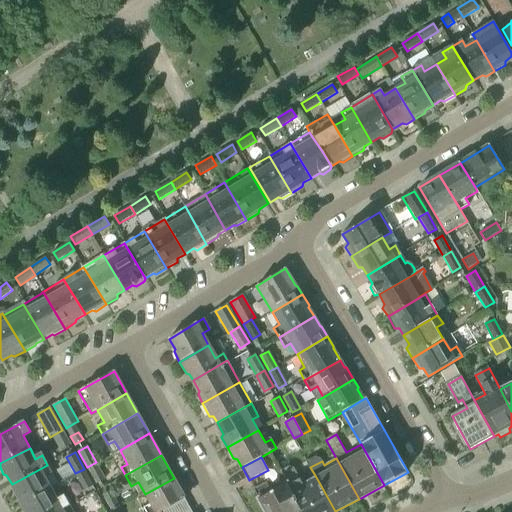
[(96,462),(87,467),(96,483),(105,479),(96,462)]
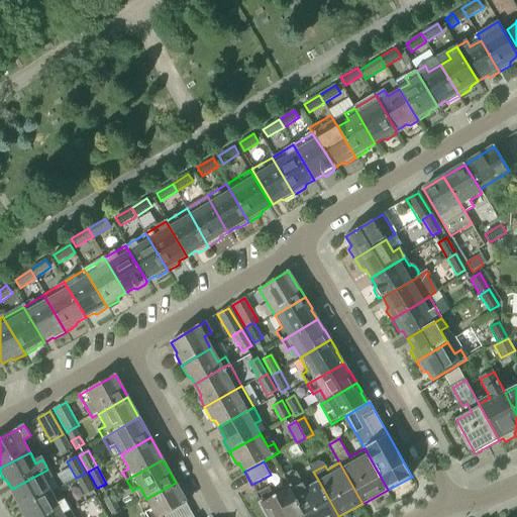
[(47,470),(12,489),(16,496),(15,499),(22,510),(59,490),(53,478),(47,470)]
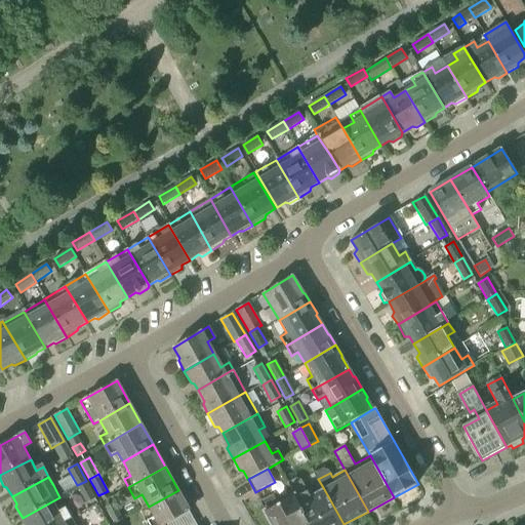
[(295,493),(312,524),(342,524),(344,524),(324,489),(311,497),(303,482),(296,480),(289,484),(295,493)]
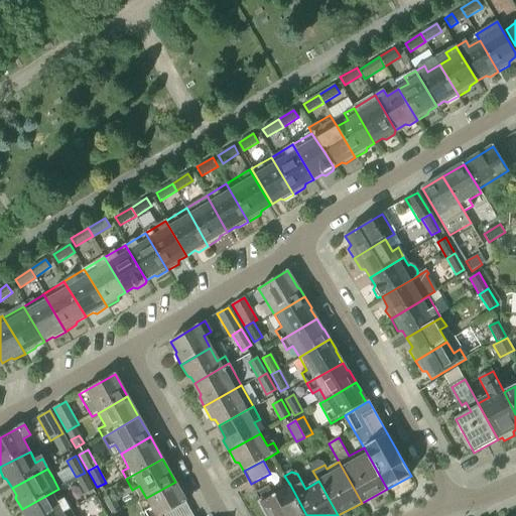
[(85,473),(76,477),(86,494),(94,489),(85,473)]
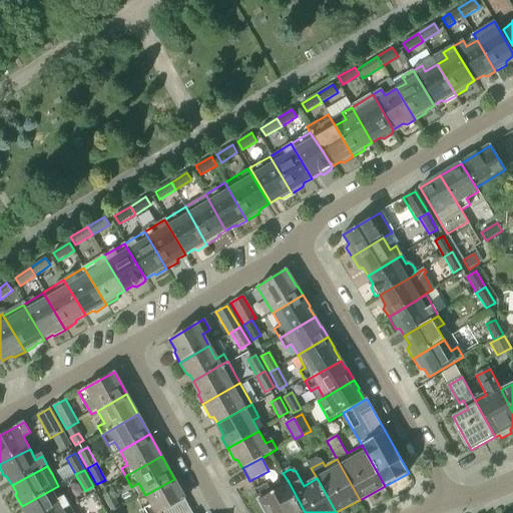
[(162,512),(185,500),(174,479),(145,495),(151,506),(144,510),(145,512),(162,512)]
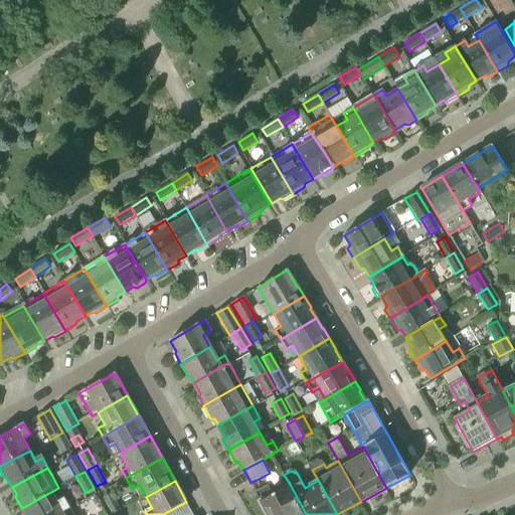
[(306,514),(290,484),(270,496),(266,488),(254,493),(267,514),(306,514)]
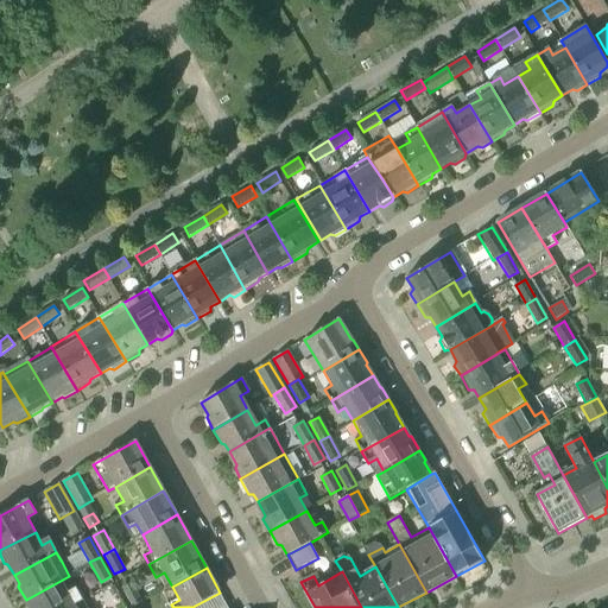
[(69,576),(26,600),(30,607),(71,607),(83,601),(77,589),(69,576)]
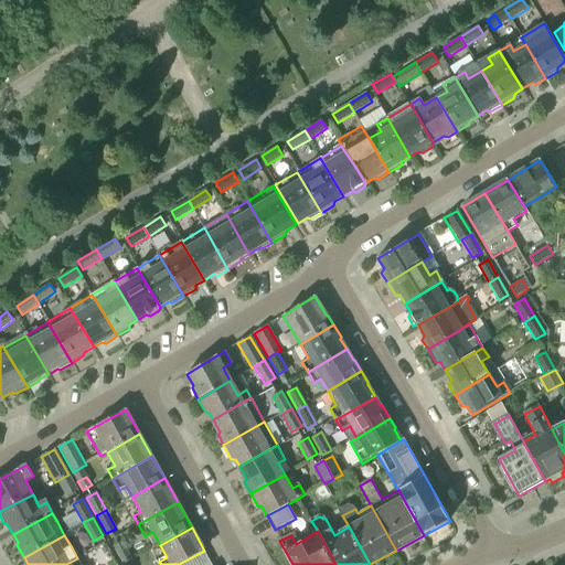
[(124,564),(132,560),(123,541),(114,546),(124,564)]
